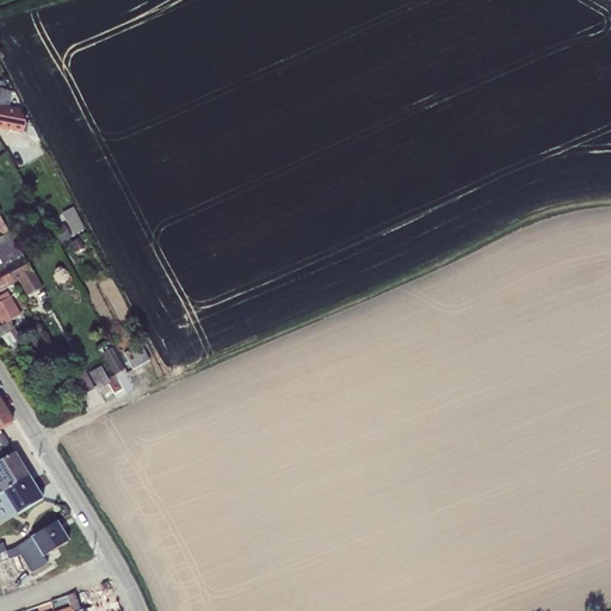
[(0,129),(23,134),(20,110),(8,109),(10,104),(12,92),(0,90),(0,129)]
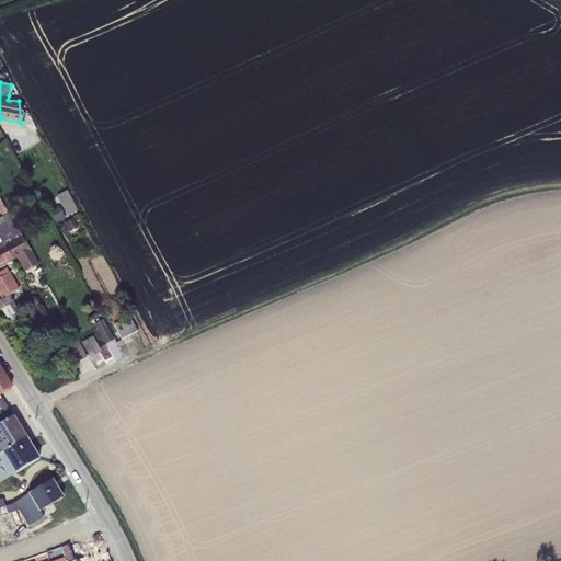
[(67,192),(57,196),(67,217),(77,212),(67,192)]
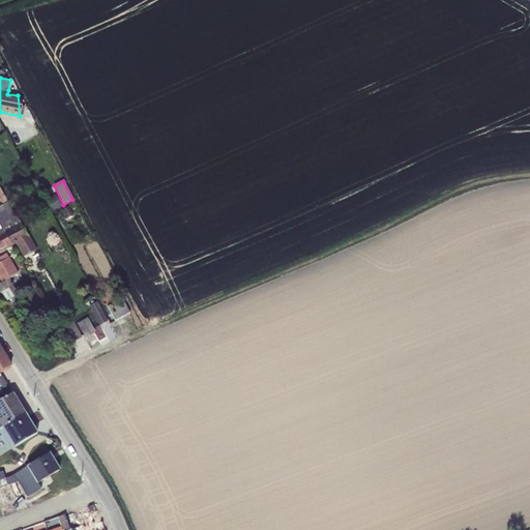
[(0,202),(2,206),(8,203),(0,186),(0,202)]
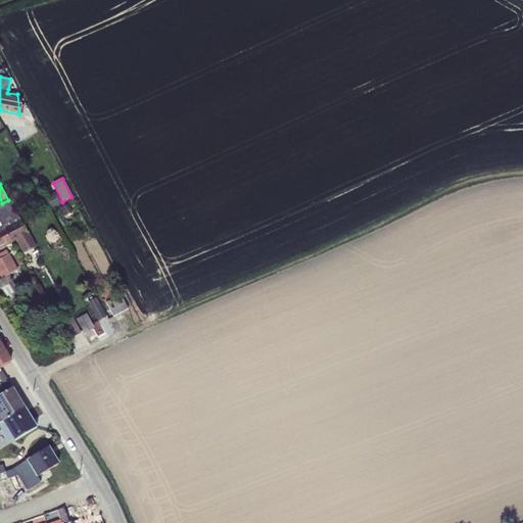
[(54,192),(45,197),(52,209),(61,203),(54,192)]
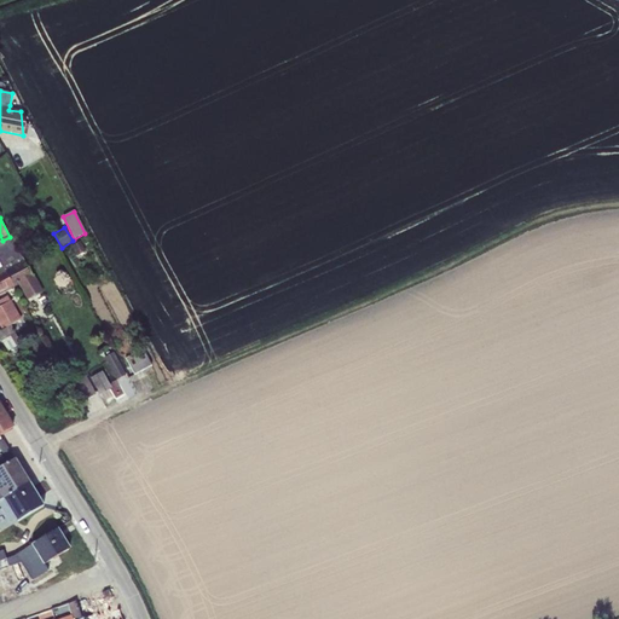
[(0,242),(0,268),(3,267),(22,258),(10,237),(3,241),(0,242)]
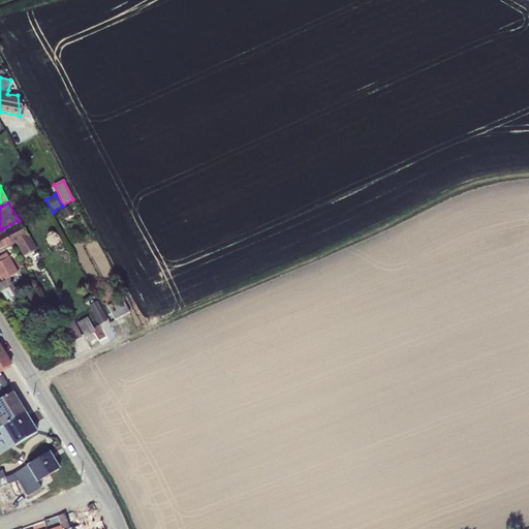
[(68,207),(61,211),(65,219),(73,215),(68,207)]
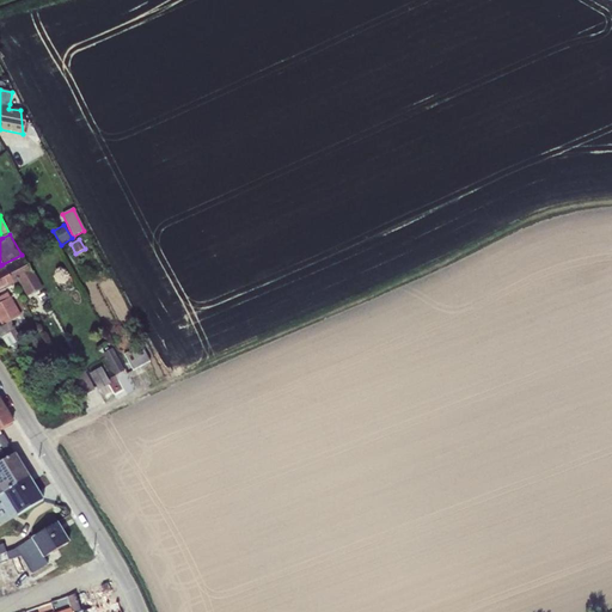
[(22,255),(2,264),(13,285),(18,282),(26,298),(41,289),(22,255)]
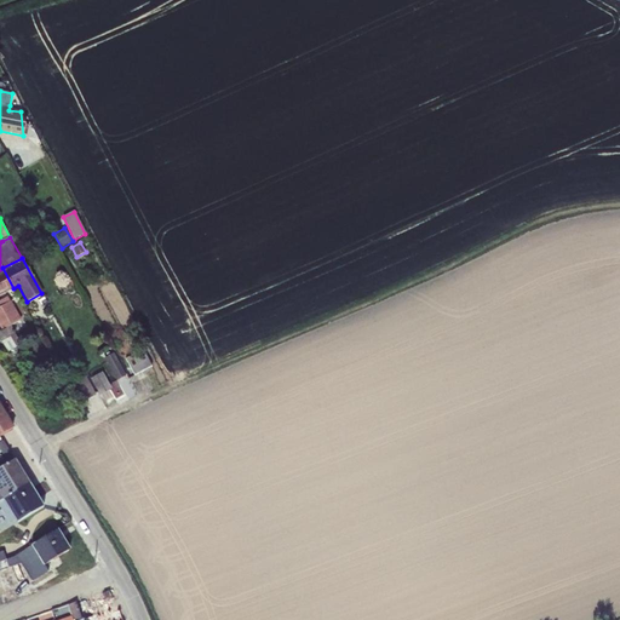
[(3,268),(0,269),(0,294),(13,288),(3,268)]
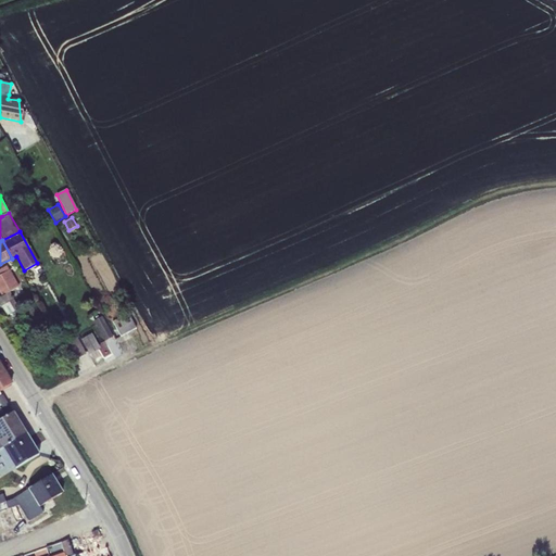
[(0,274),(1,275),(8,272),(10,270),(7,265),(0,268),(0,274)]
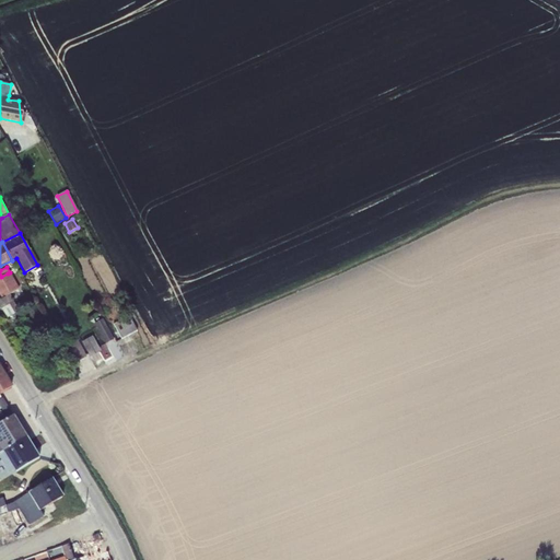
[(1,277),(0,276),(0,295),(0,298),(3,299),(10,294),(18,291),(8,273),(1,277)]
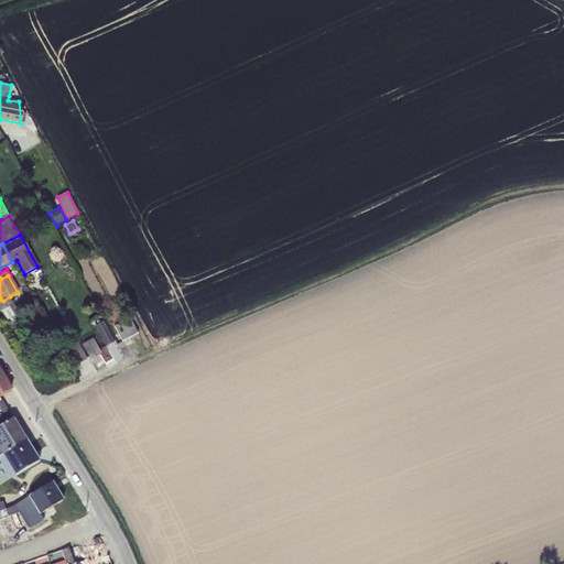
[(10,296),(3,301),(0,301),(0,307),(7,321),(20,315),(10,296)]
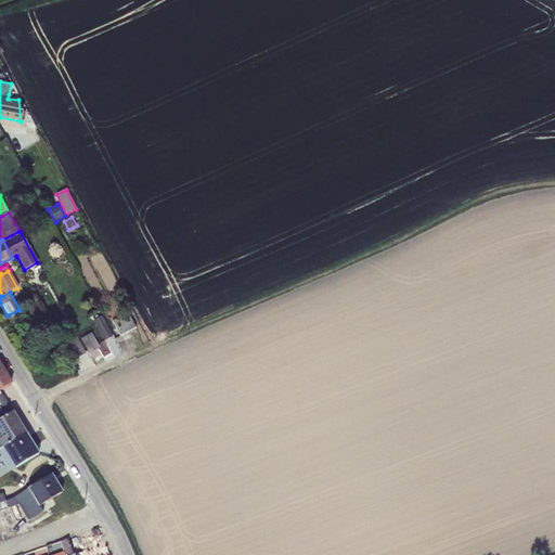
[(128,313),(113,321),(120,336),(136,327),(128,313)]
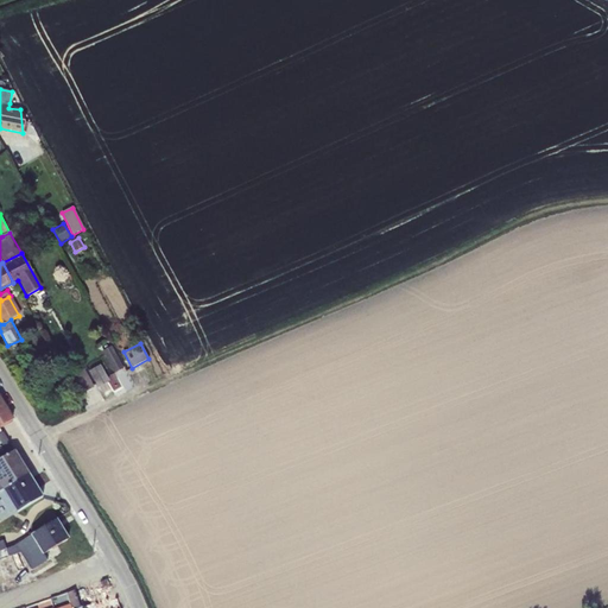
[(112,347),(102,352),(114,374),(124,369),(112,347)]
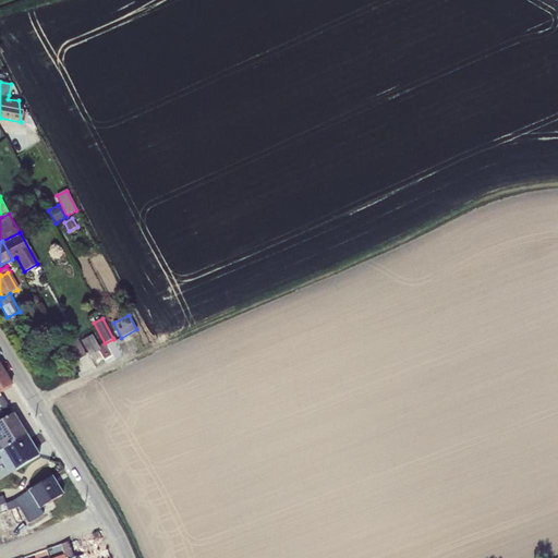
[(92,336),(81,341),(89,356),(100,350),(92,336)]
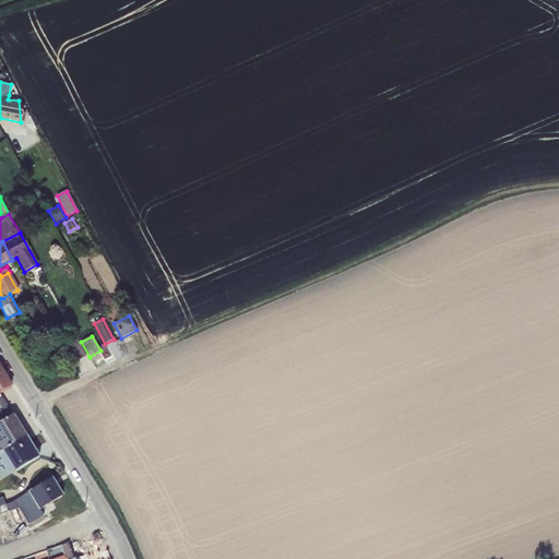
[(78,341),(62,348),(71,365),(86,356),(78,341)]
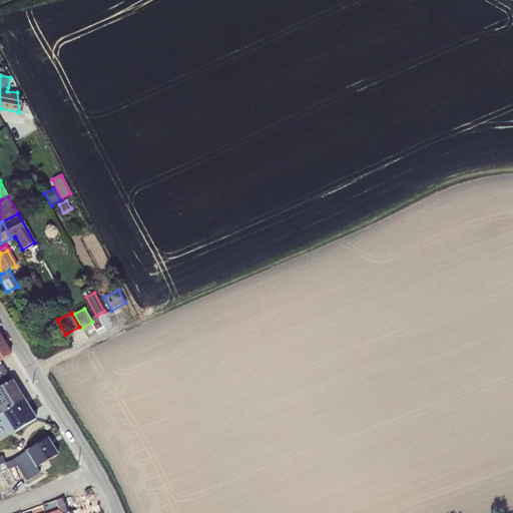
[(0,361),(10,355),(0,337),(0,361)]
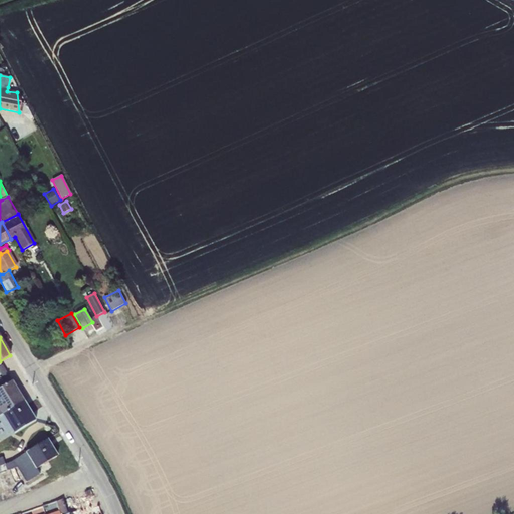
[(5,383),(0,387),(0,416),(25,402),(11,379),(5,383)]
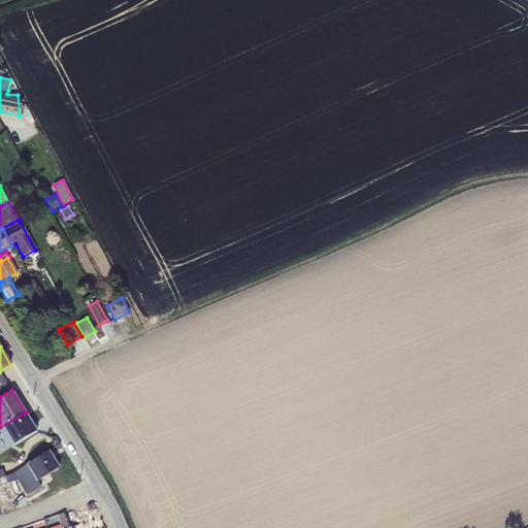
[(26,413),(0,427),(0,432),(8,447),(12,443),(14,447),(37,431),(26,413)]
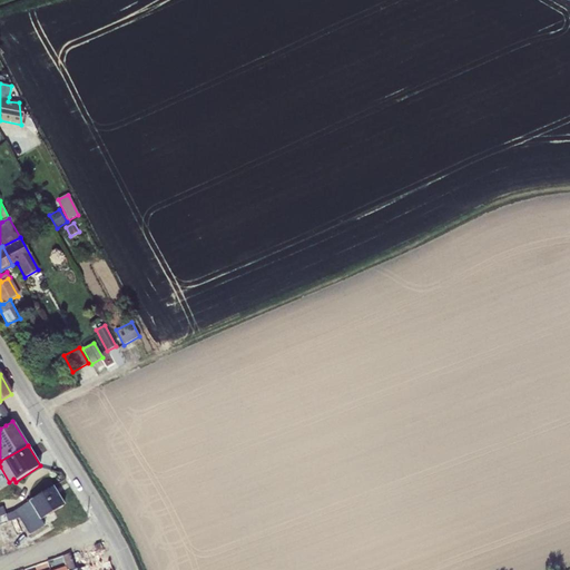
[(52,488),(15,511),(19,519),(29,536),(43,526),(40,520),(64,505),(52,488)]
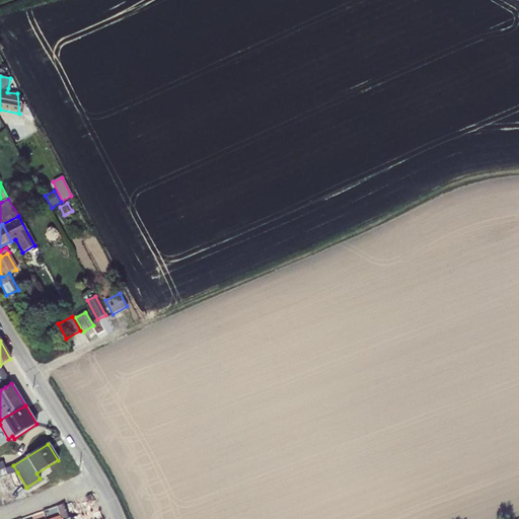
[(17,472),(13,465),(5,468),(7,475),(17,472)]
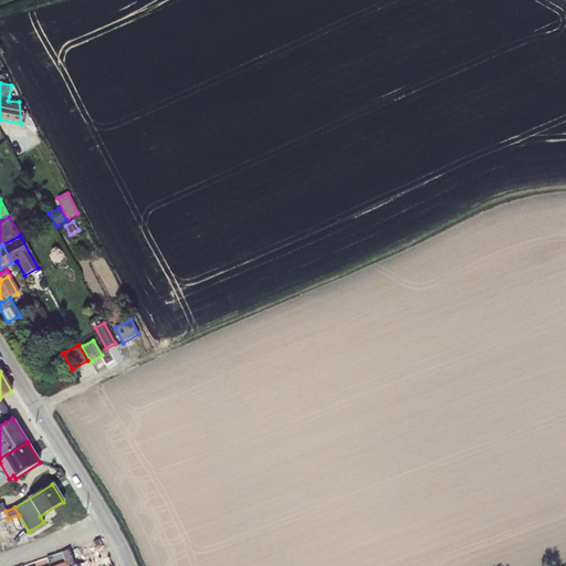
[(77,547),(69,551),(74,565),(112,565),(109,558),(100,562),(98,558),(82,564),(77,547)]
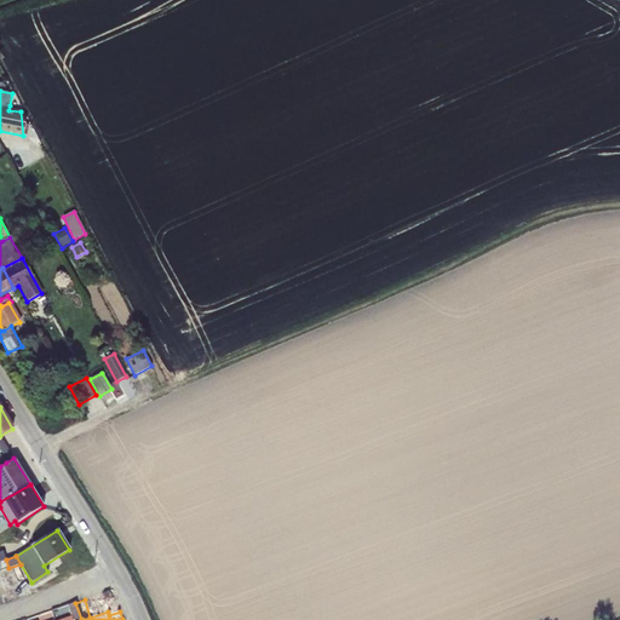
[(70,616),(61,619),(81,619),(75,603),(75,602),(67,606),(70,616)]
